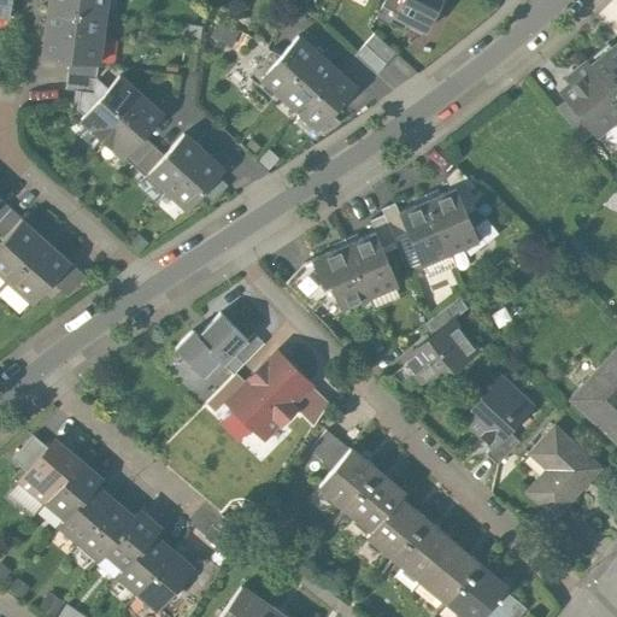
[(0,0),(0,18),(16,21),(17,0),(0,0)]
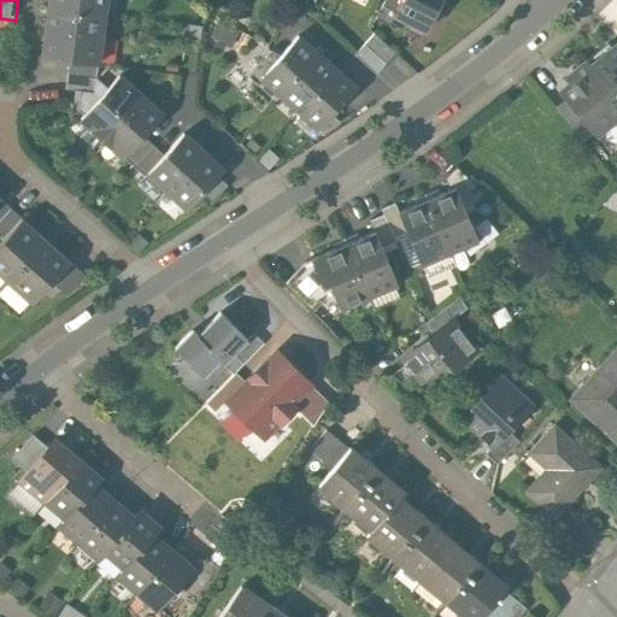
[(45,0),(46,5),(106,11),(107,0),(45,0)]
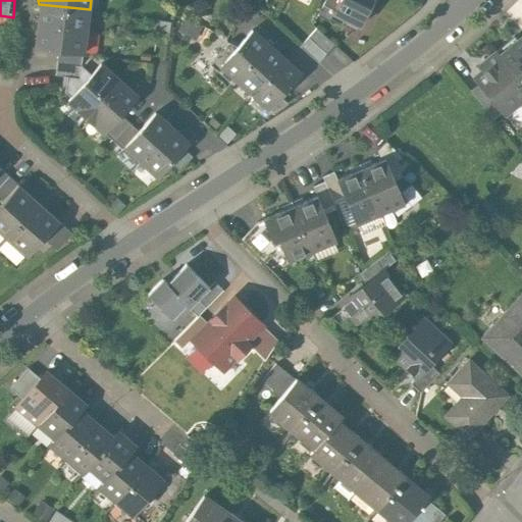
[(335,15),(343,0),(331,0),(326,10),(335,15)]
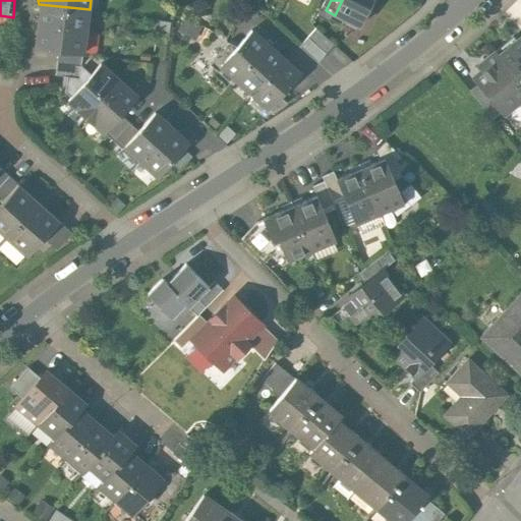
[(342,0),(335,15),(365,33),(382,0),(342,0)]
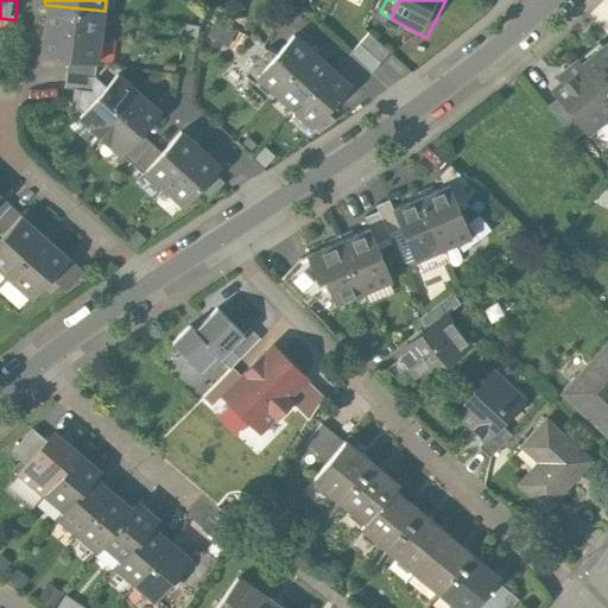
[(105,11),(45,5),(42,30),(102,37),(105,11)]
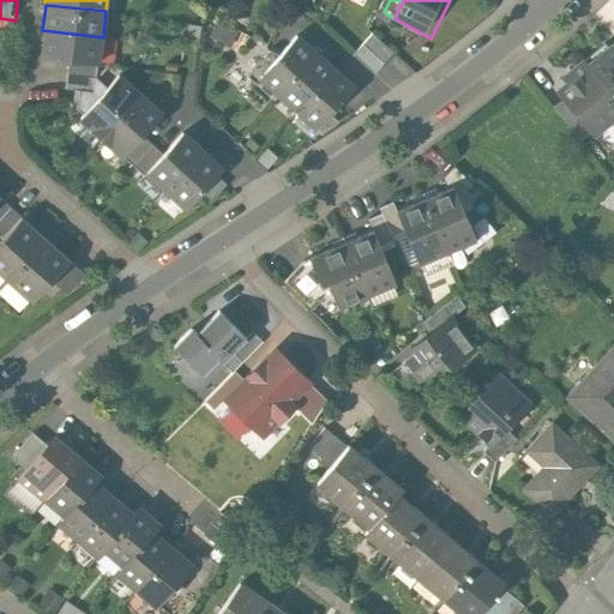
[(103,37),(42,30),(38,56),(70,60),(100,64),(103,37)]
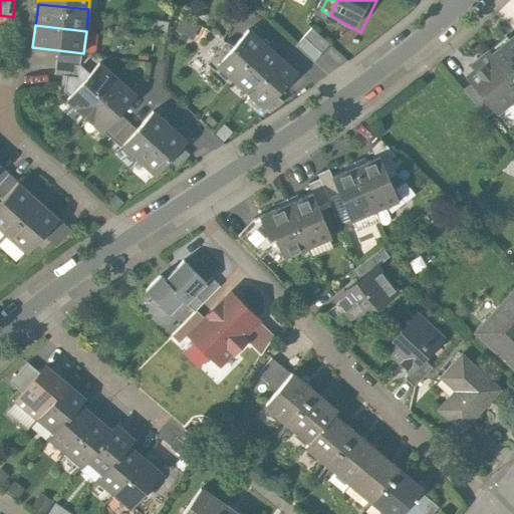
[(216,68),(232,83),(268,44),(252,29),(216,68)]
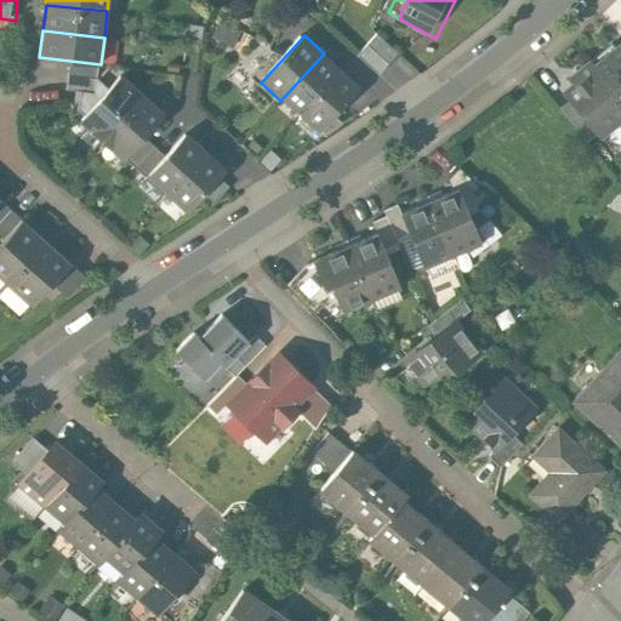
[(402,57),(379,36),(360,56),(382,77),(402,57)]
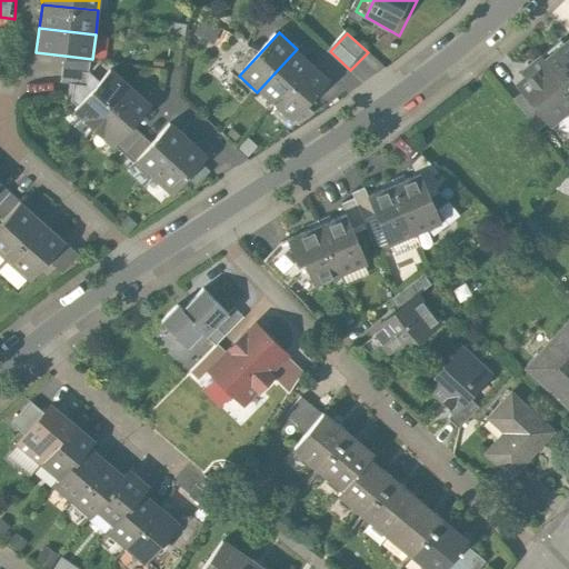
[(568,36),(543,57),(568,88),(568,36)]
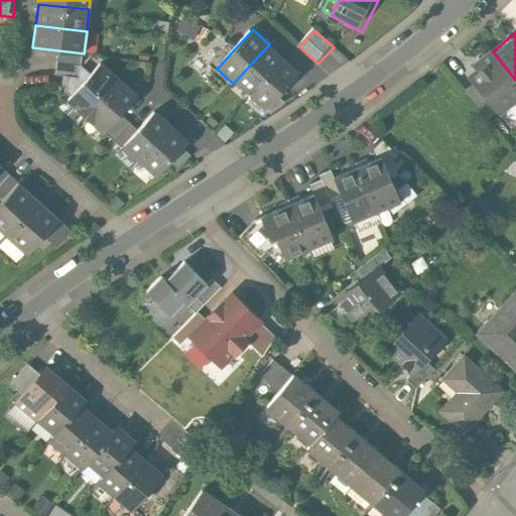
[(230,38),(209,61),(215,67),(236,43),(230,38)]
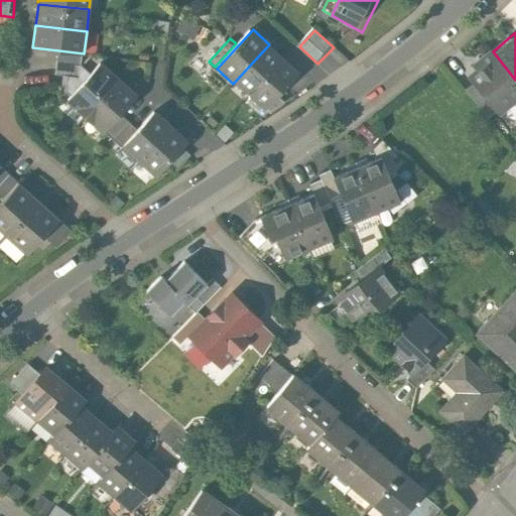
[(247,98),(284,58),(269,44),(233,84),(247,98)]
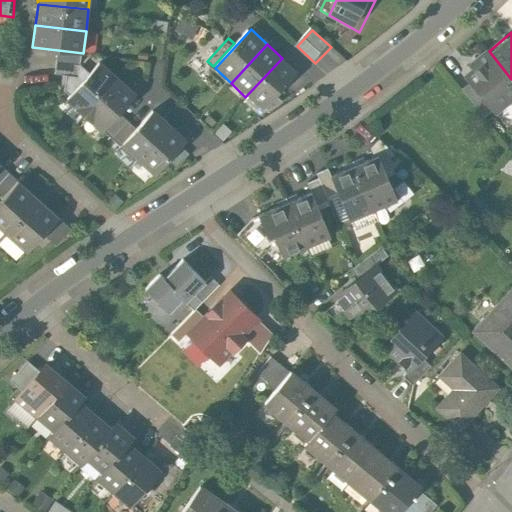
[(473,68),(466,73),(471,80),(493,108),(502,101),(511,103),(511,79),(489,51),(487,49),(469,63),(473,68)]
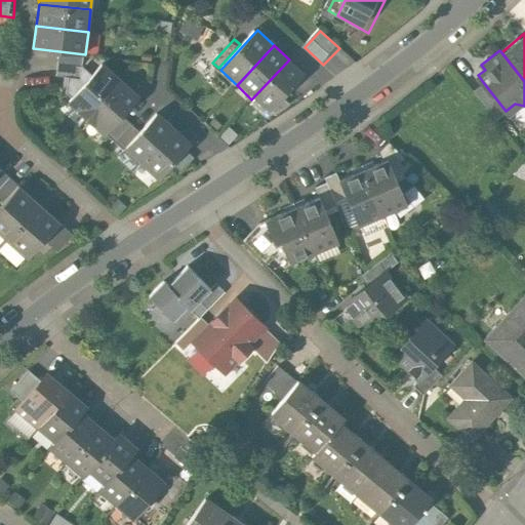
[(84,68),(85,54),(59,51),(58,66),(84,68)]
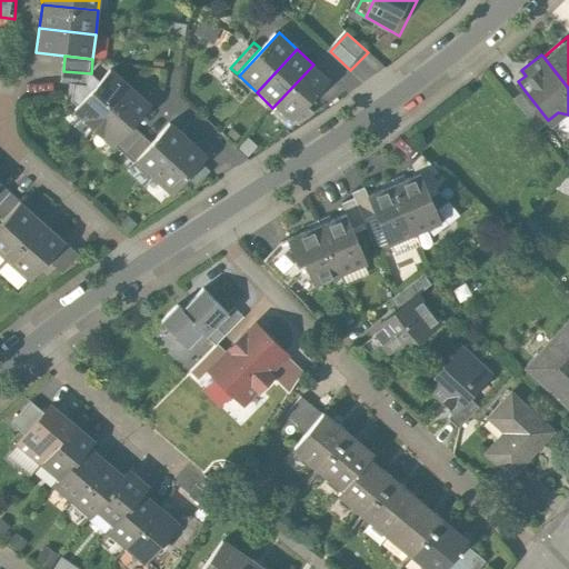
[(330,80),(313,65),(272,108),(289,123),(330,80)]
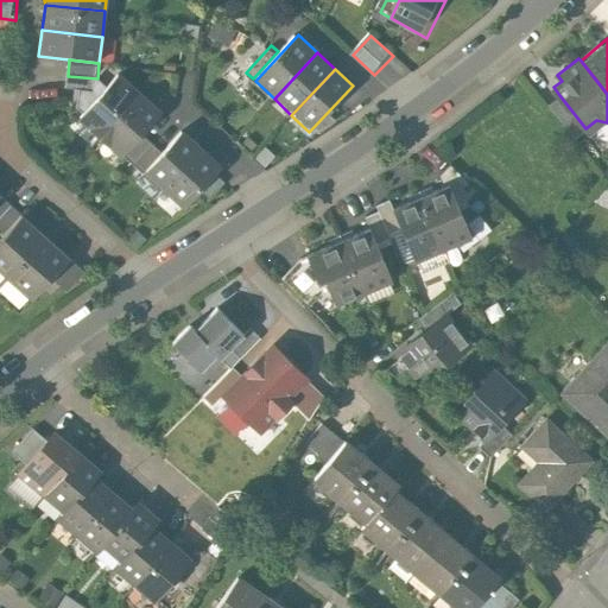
[(140,97),(120,78),(80,121),(100,140),(140,97)]
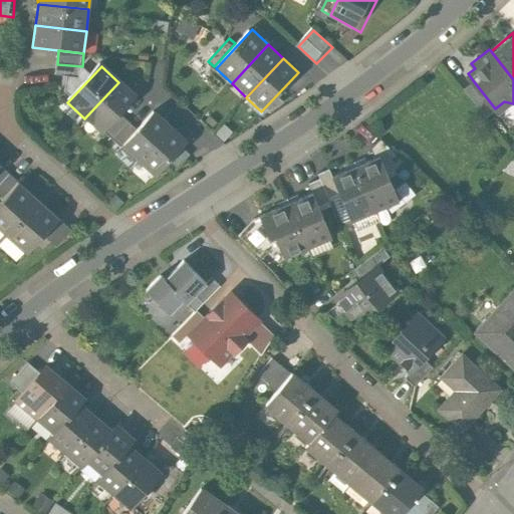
[(495,108),(473,80),(464,87),(486,115),(495,108)]
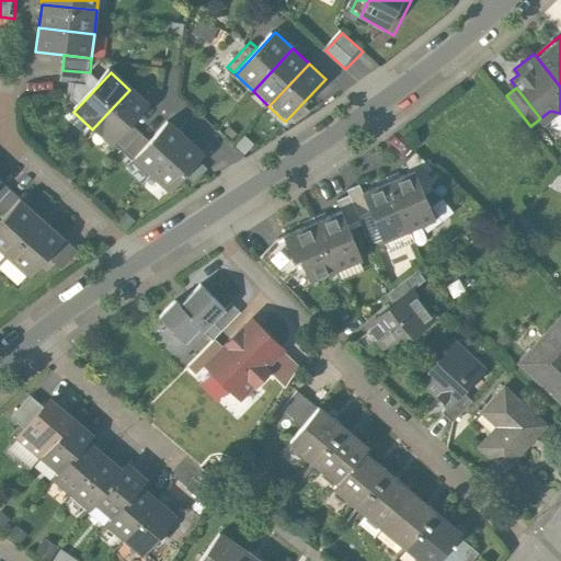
[(129,90),(92,129),(109,146),(128,127),(147,107),(129,90)]
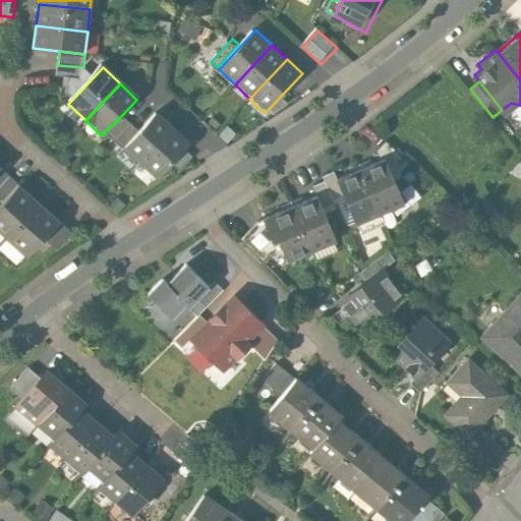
[(173,132),(157,116),(137,136),(123,151),(138,166),(173,132)]
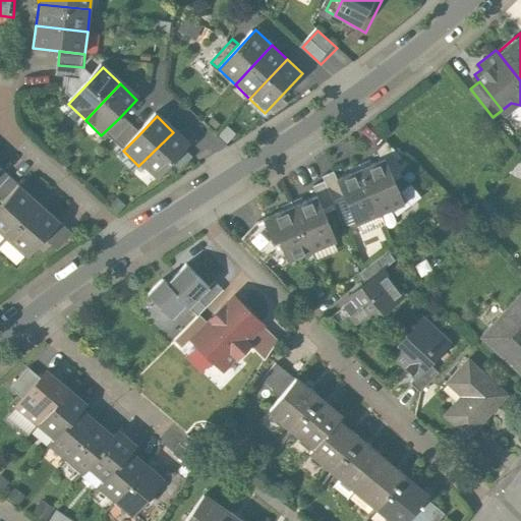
[(119,118),(101,135),(109,143),(119,154),(123,151),(137,136),(119,118)]
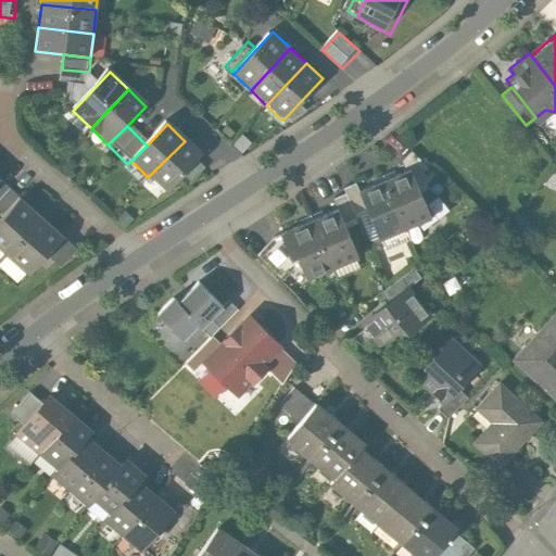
[(185,141),(148,177),(164,194),(180,179),(198,164),(202,160),(185,141)]
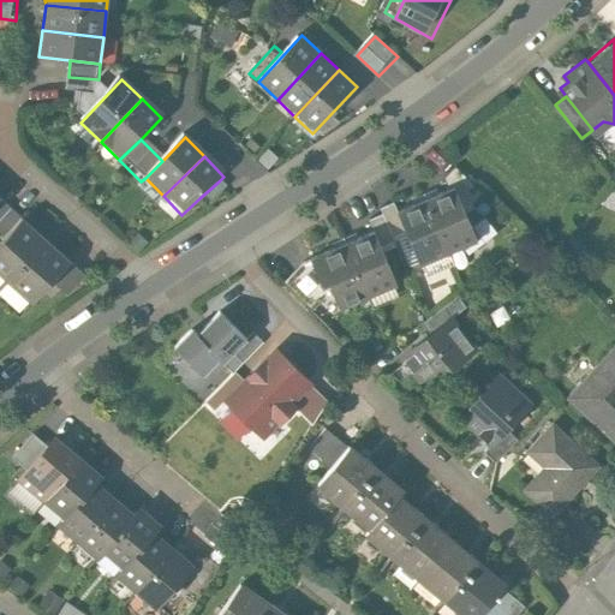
[(448,172),(454,185),(465,210),(482,191),(454,165),(448,172)]
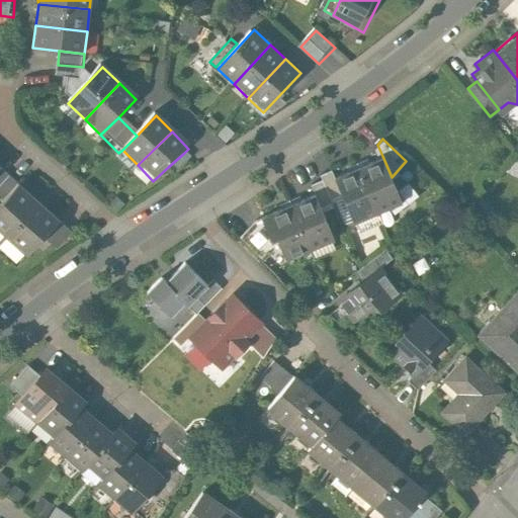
[(191,160),(184,153),(168,167),(175,174),(191,160)]
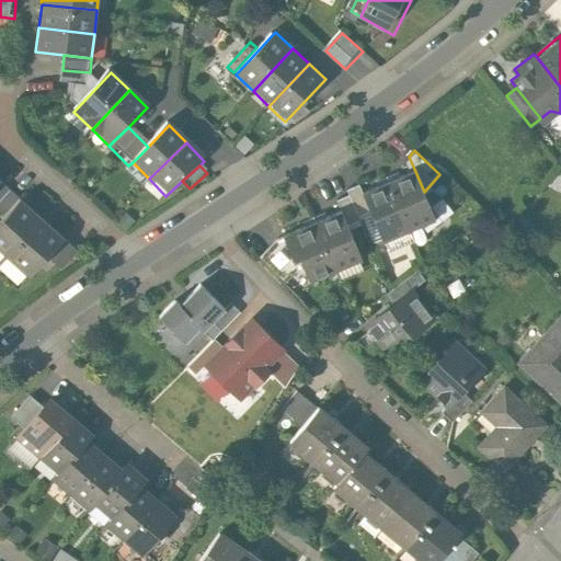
[(388,179),(410,229),(435,218),(424,192),(414,169),(388,179)]
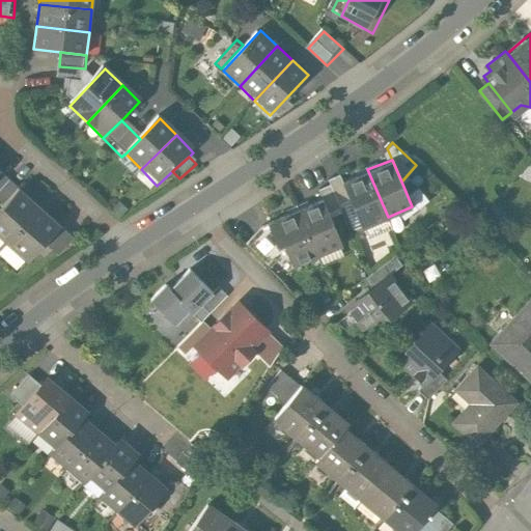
[(0,200),(2,202),(18,185),(0,168),(0,200)]
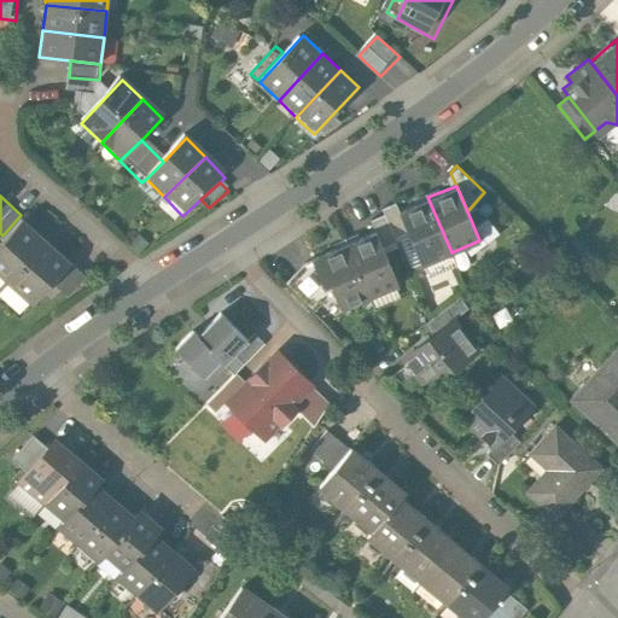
[(408,234),(421,264),(452,252),(427,197),(398,210),(408,234)]
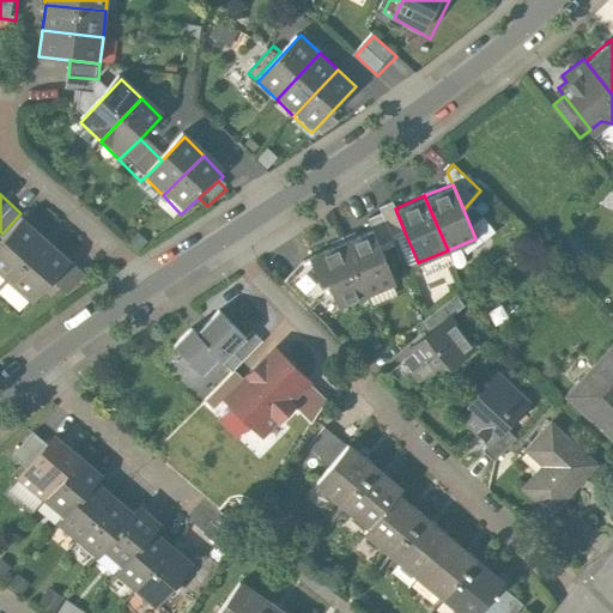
[(405,232),(395,208),(392,200),(380,205),(382,211),(393,237),(405,232)]
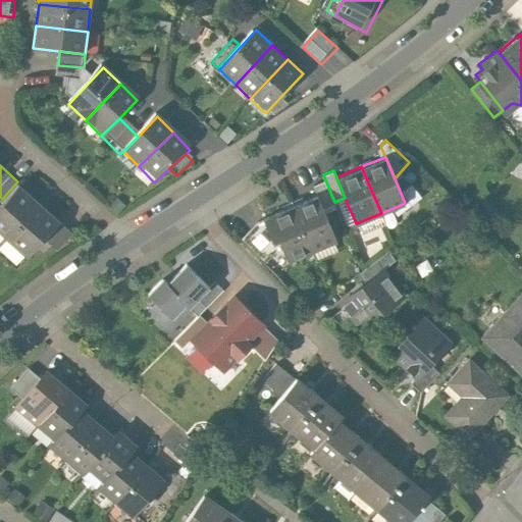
[(314,184),(317,191),(326,213),(336,209),(334,202),(325,179),(314,184)]
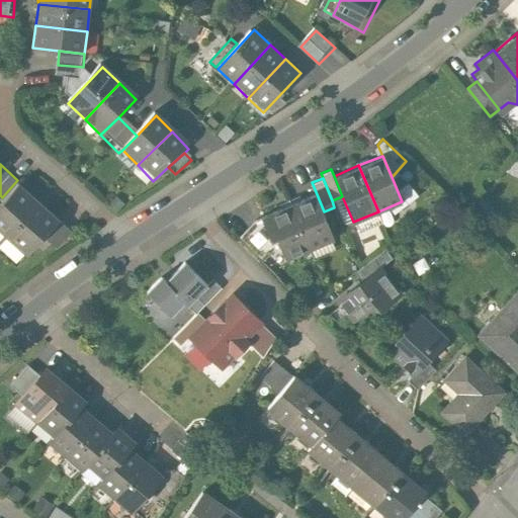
[(2,197),(0,198),(0,230),(6,236),(38,200),(17,180),(2,197)]
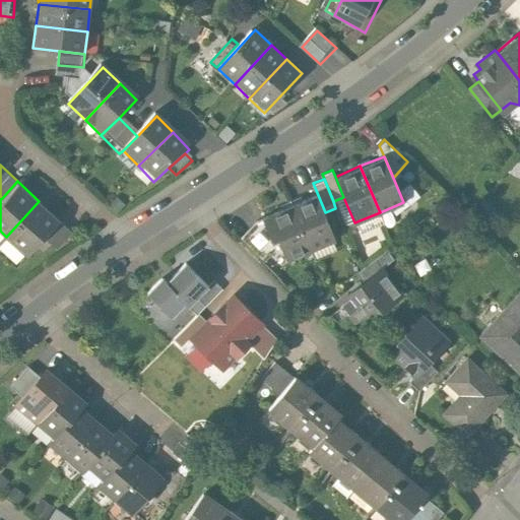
[(290,199),(312,251),(335,241),(325,212),(316,190),(290,199)]
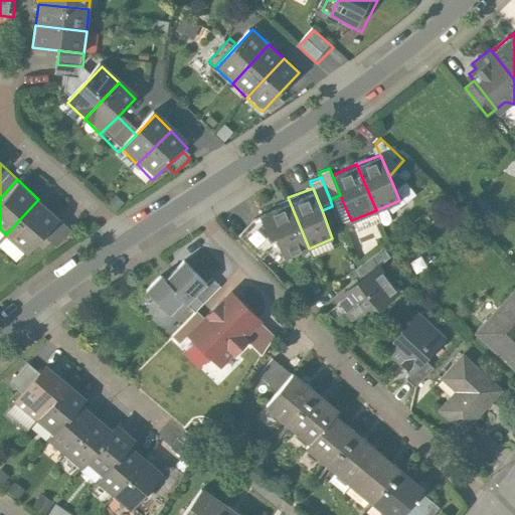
[(288,197),(259,208),(260,212),(273,245),(278,243),(284,259),(309,248),(288,197)]
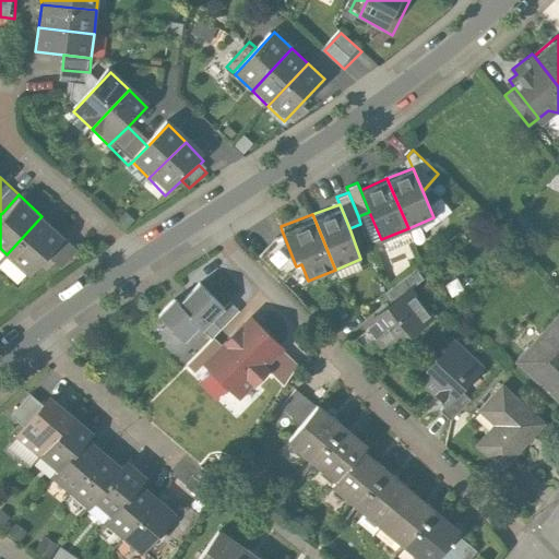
[(42,216),(7,254),(27,273),(46,252),(62,235),(42,216)]
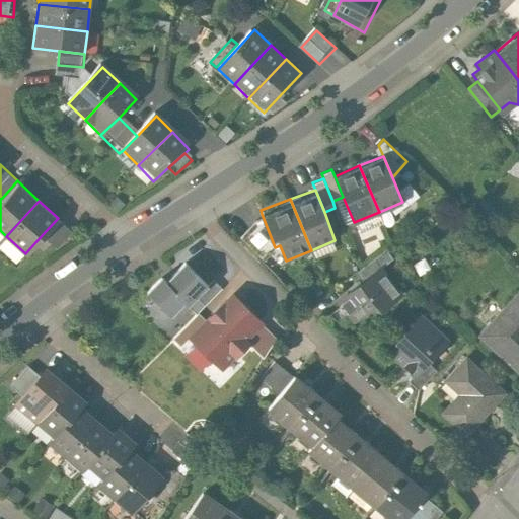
[(275,247),(262,214),(240,235),(265,258),(275,247)]
